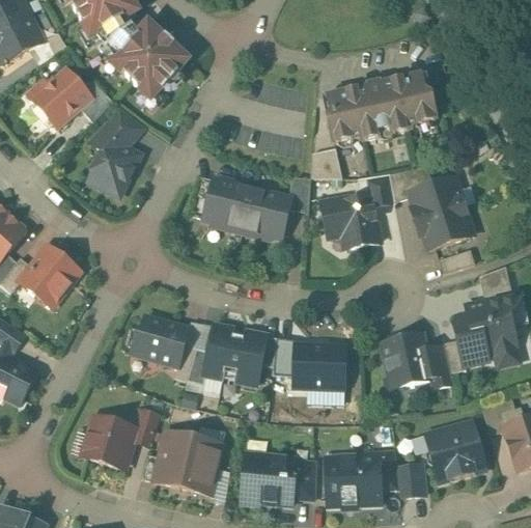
[(6,0),(0,3),(0,34),(30,19),(21,0),(6,0)]
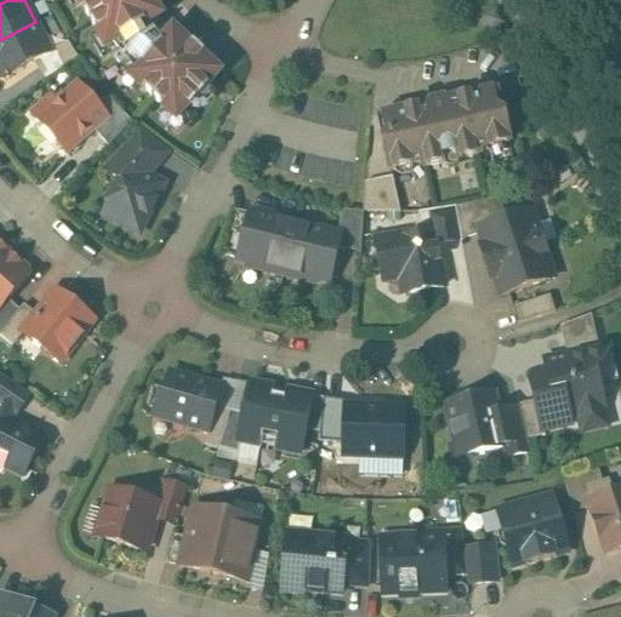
[(79,0),(84,7),(84,9),(96,29),(106,45),(112,41),(135,70),(130,75),(144,87),(161,104),(176,116),(188,104),(191,107),(209,86),(206,84),(218,70),(201,56),(204,52),(193,41),(189,45),(172,29),(163,40),(147,21),(160,13),(152,0),(79,0)]
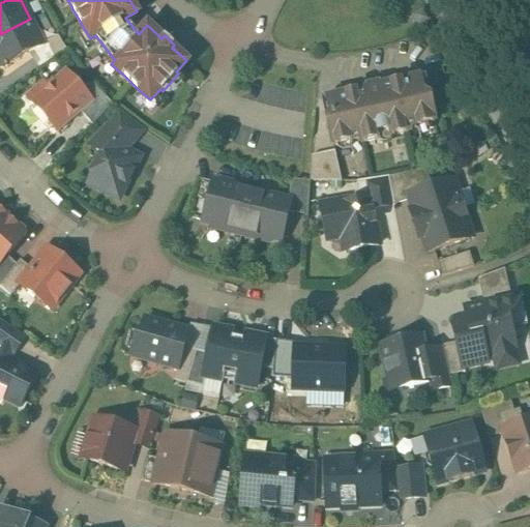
[(30,19),(0,34),(0,62),(1,64),(31,49),(42,42),(42,41),(30,19)]
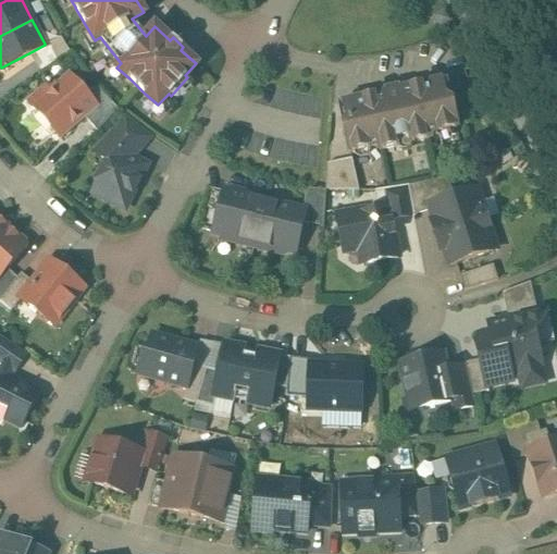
[(60,36),(45,44),(45,45),(33,51),(45,69),(70,51),(60,36)]
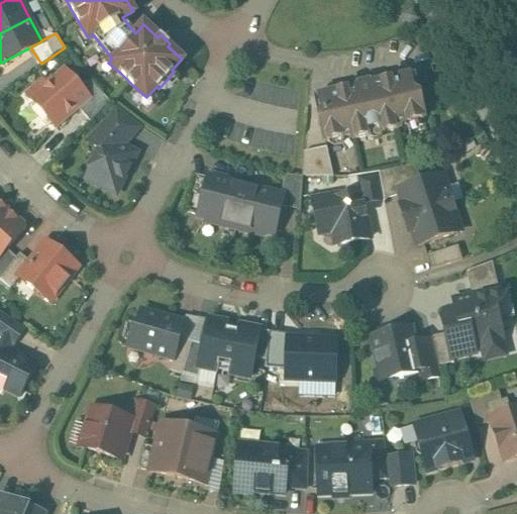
[(53,79),(48,75),(27,93),(55,125),(78,106),(89,96),(80,86),(65,69),(53,79)]
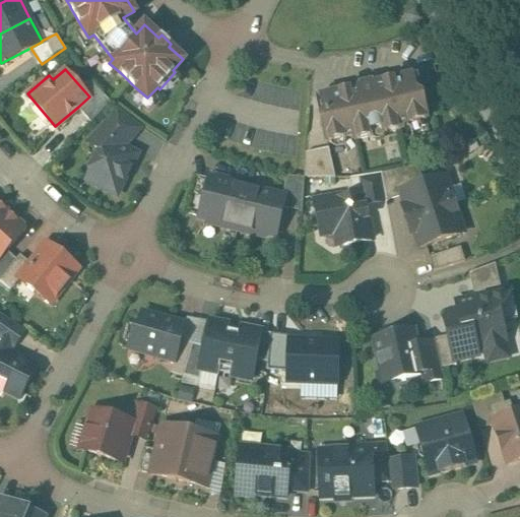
[(411,74),(321,95),(324,112),(321,118),(326,140),(353,134),(353,138),(400,128),(399,124),(427,118),(421,94),(415,90),(411,74)]
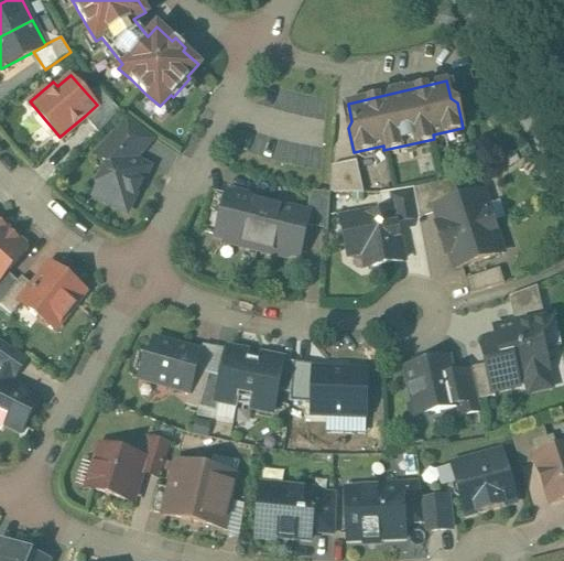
[(119,109),(97,85),(87,94),(97,105),(85,116),(98,131),(119,109)]
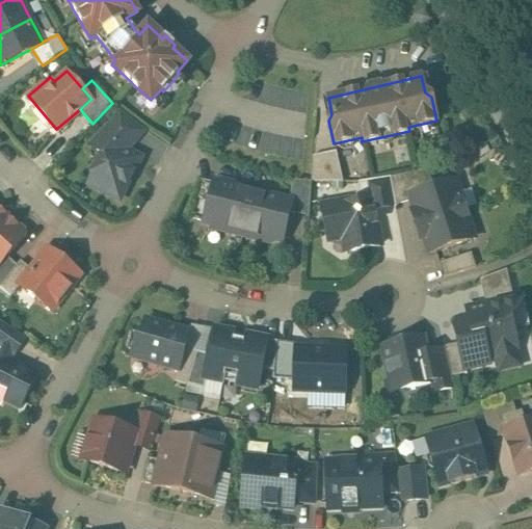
[(143,128),(122,111),(105,130),(126,149),(143,128)]
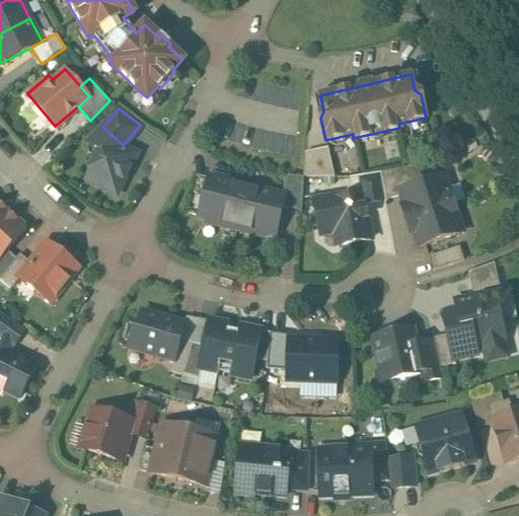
[(123,145),(102,127),(89,141),(99,150),(97,155),(96,160),(97,165),(99,169),(93,181),(116,193),(135,156),(123,145)]
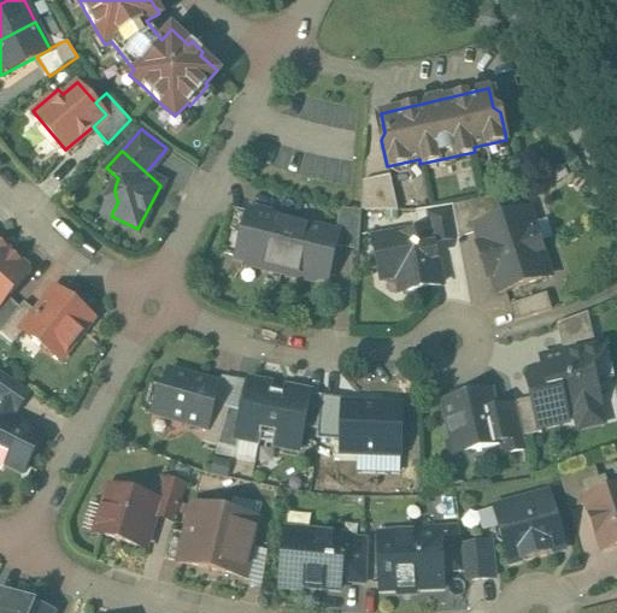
[(389,172),(363,178),(360,208),(397,208),(389,172)]
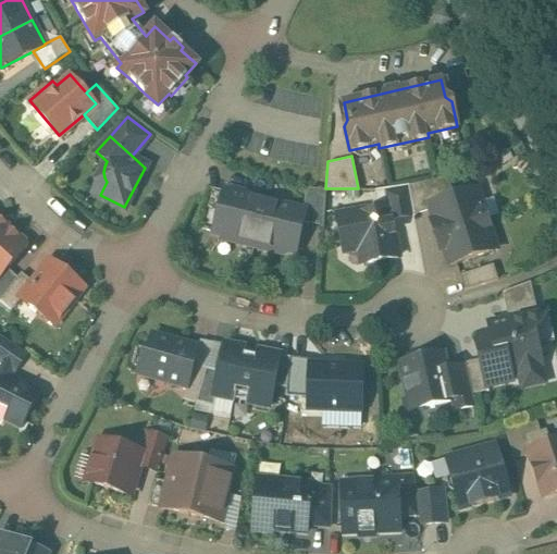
[(434,179),(408,183),(413,212),(430,208),(429,202),(441,198),(434,179)]
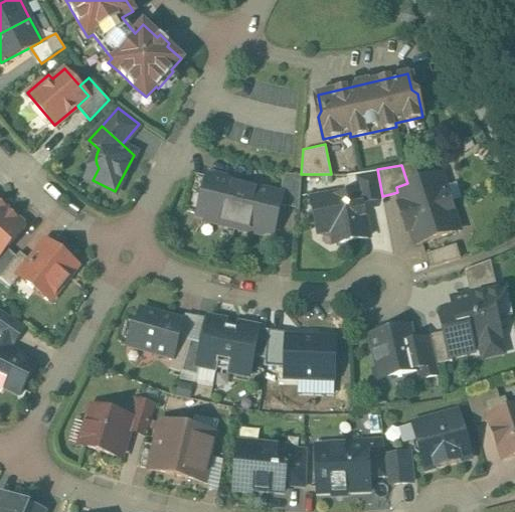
[(348,181),(343,186),(344,191),(312,198),(317,225),(333,222),(337,225),(340,241),(367,236),(361,200),(382,196),(377,169),(347,174),(348,181)]
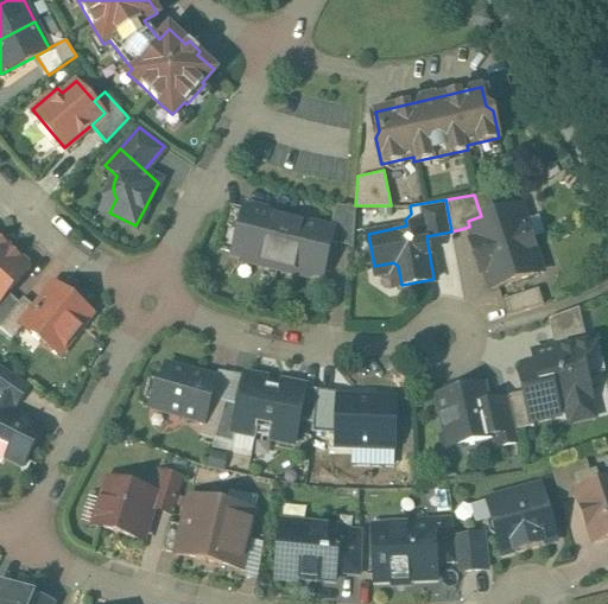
[(355,207),(336,203),(330,228),(331,229),(329,240),(353,245),(355,207)]
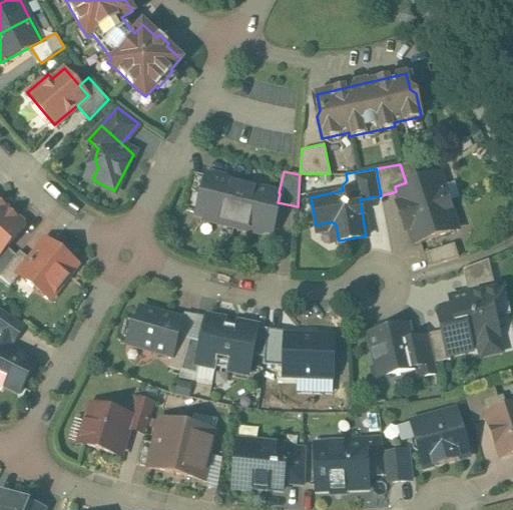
[(191,172),(182,208),(197,211),(206,175),(191,172)]
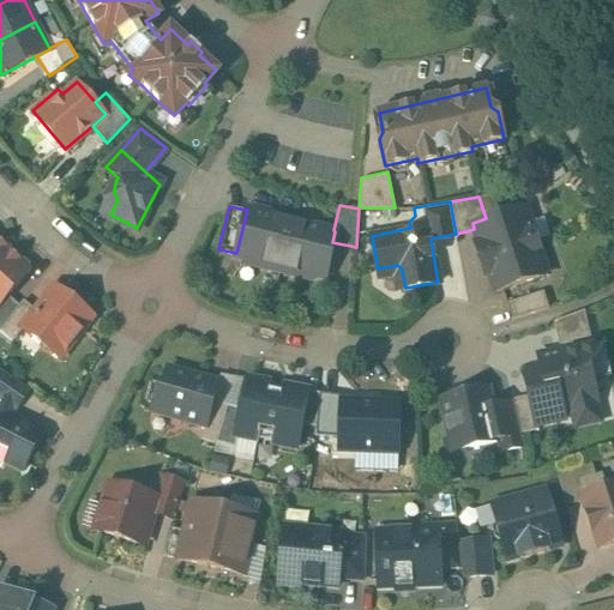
[(486,218),(473,223),(474,229),(480,247),(477,248),(480,258),(536,239),(525,206),(486,218)]
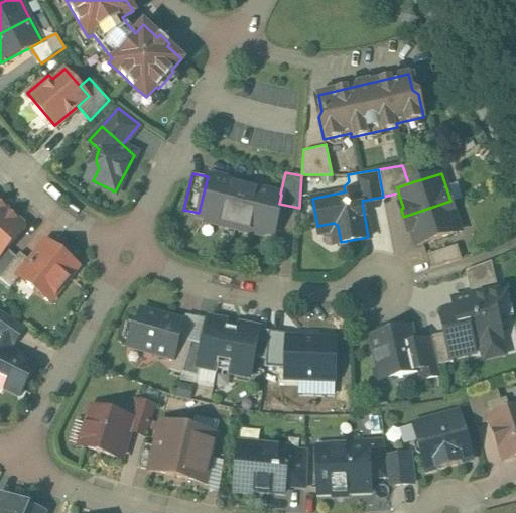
[(244,185),(208,176),(199,213),(199,214),(217,218),(220,224),(234,227),(244,185)]
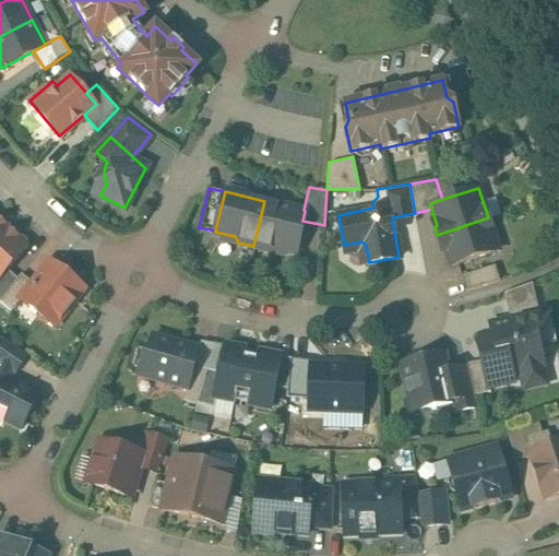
[(304,210),(264,201),(253,246),(269,250),(276,246),(295,250),(302,221),(305,211),(304,210)]
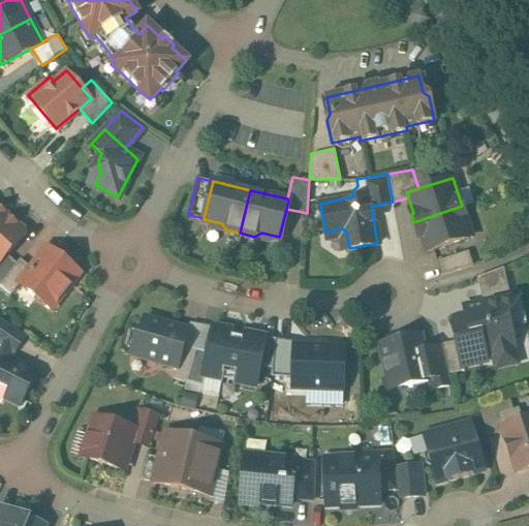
[(462,206),(413,222),(416,230),(419,229),(426,250),(467,237),(463,222),(465,218),(462,207),(462,206)]
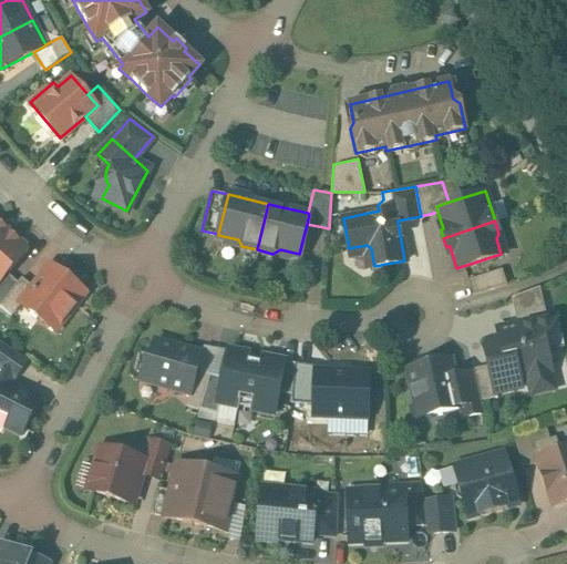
[(8,229),(0,236),(0,276),(6,270),(7,269),(9,272),(18,262),(16,259),(24,250),(24,245),(8,229)]
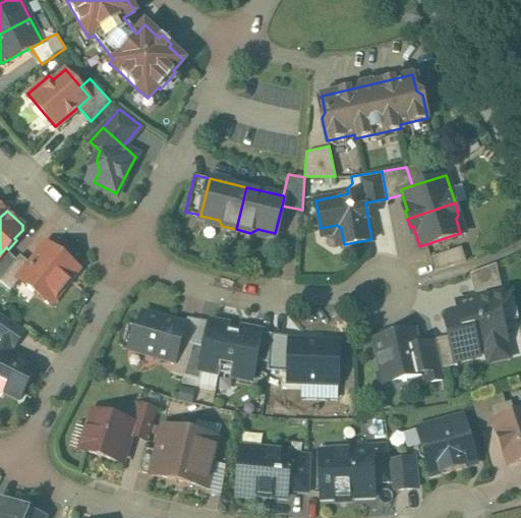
[(31,263),(19,277),(19,278),(51,301),(78,267),(76,266),(76,267),(47,244),(48,242),(47,241),(31,263)]
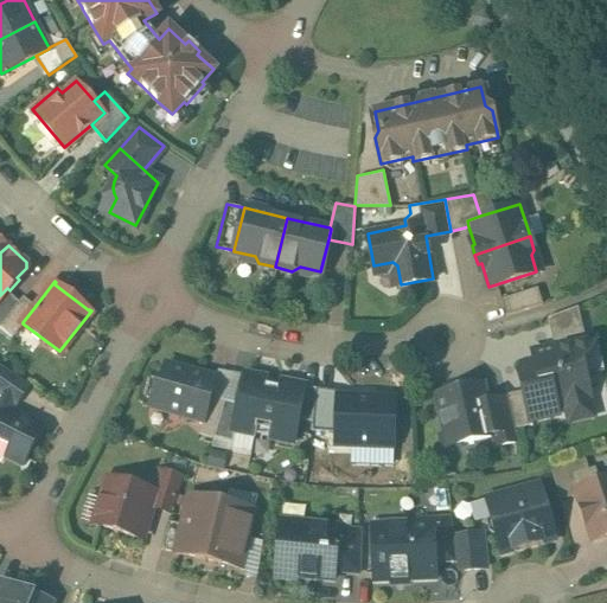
[(537,286),(500,297),(506,313),(542,302),(537,286)]
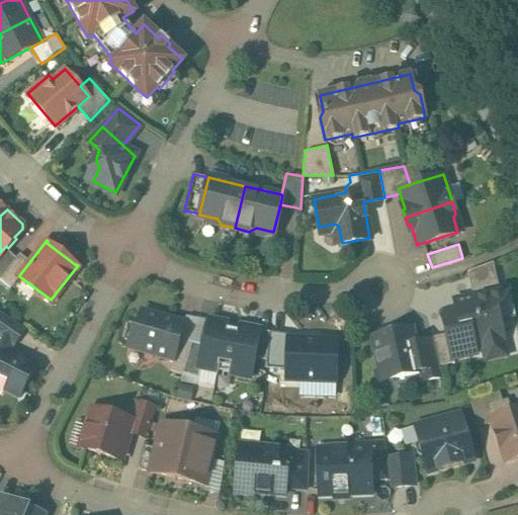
[(5,247),(0,252),(0,275),(15,257),(5,247)]
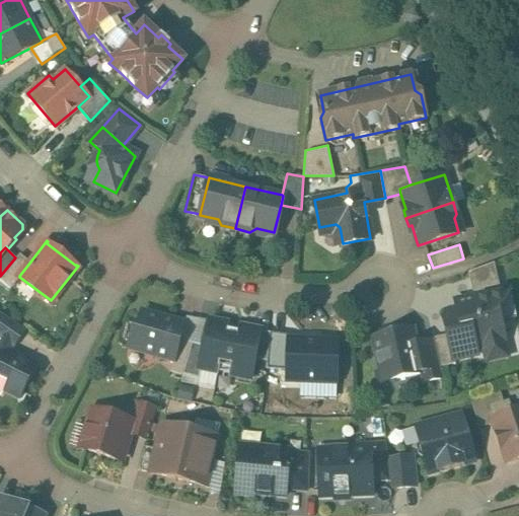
[(15,258),(0,276),(0,283),(8,291),(19,277),(19,276),(30,262),(19,252),(15,258)]
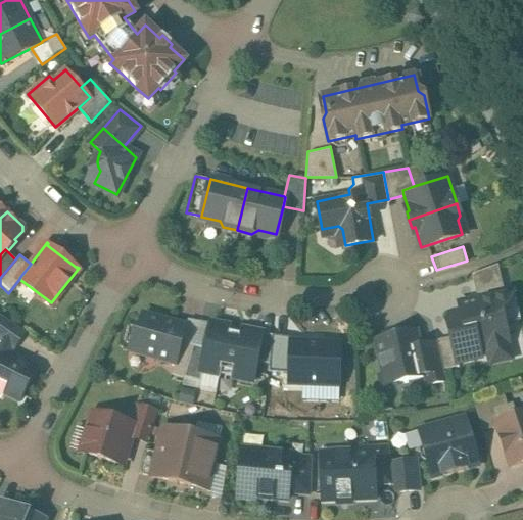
[(497,263),(471,273),(477,297),(504,291),(497,263)]
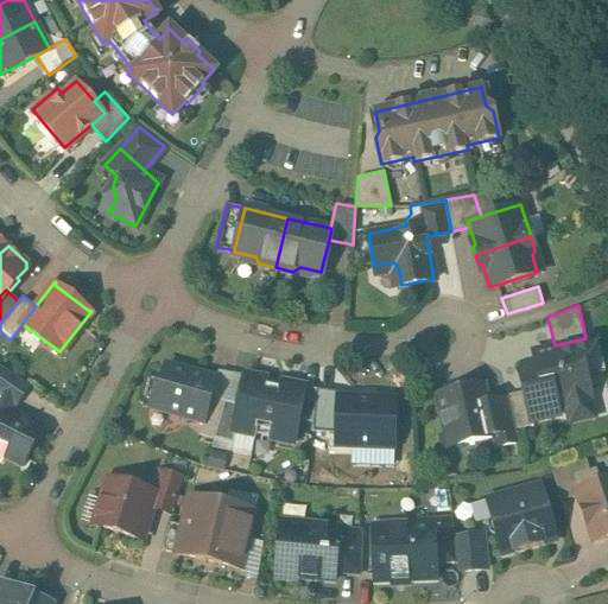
[(555,345),(546,348),(548,356),(526,362),(519,372),(524,389),(531,419),(532,419),(558,413),(556,404),(590,395),(581,358),(587,356),(590,351),(593,345),(593,339),(596,339),(595,336),(555,345)]
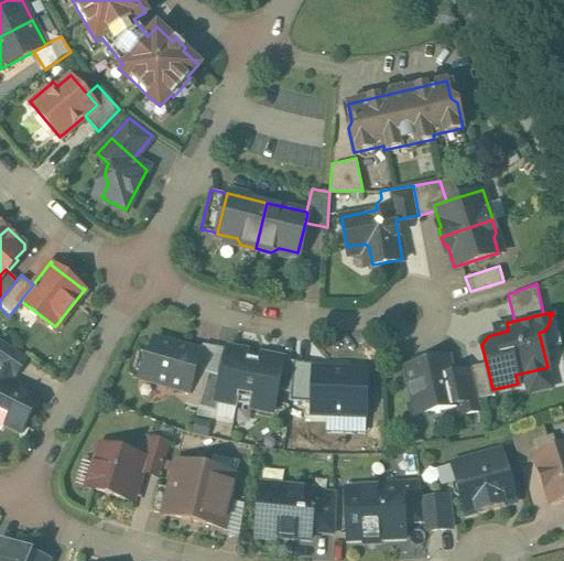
[(201,349),(153,336),(149,353),(145,352),(139,377),(187,391),(188,391),(195,368),(201,349)]
